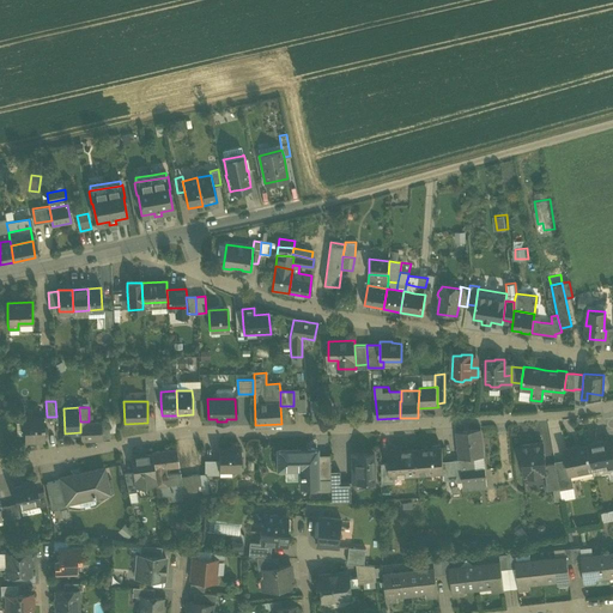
[(34,418),(28,418),(23,418),(24,441),(36,441),(36,437),(44,437),(43,418),(34,418)]
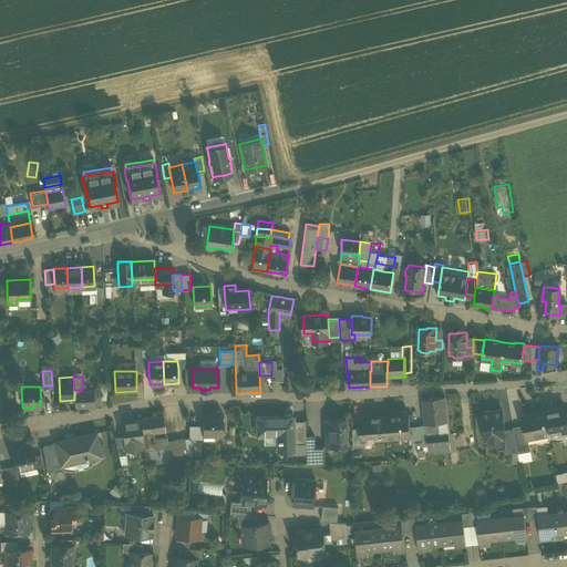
[(93,390),(85,390),(82,390),(74,390),(74,400),(74,408),(94,406),(93,394),(93,390)]
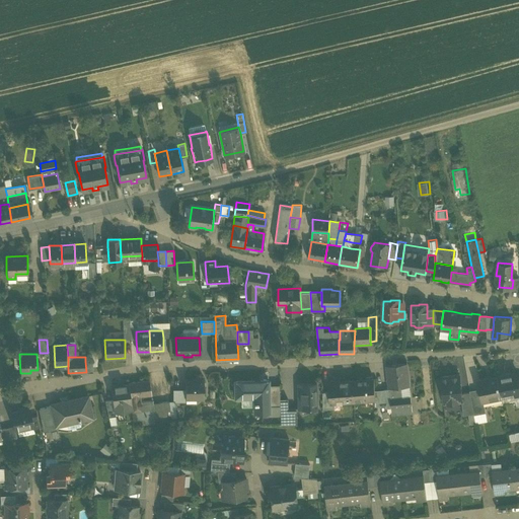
[(389,388),(409,386),(406,363),(386,366),(389,388)]
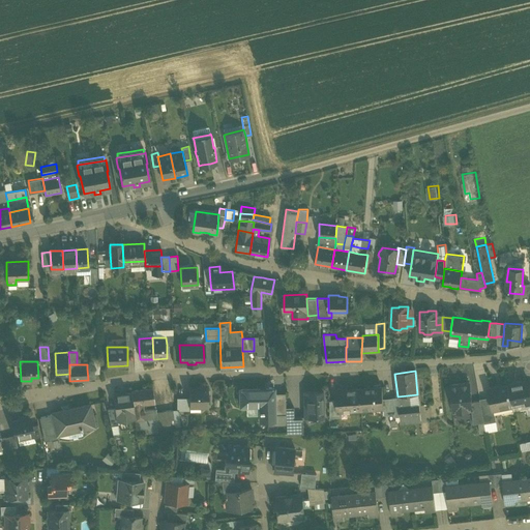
[(508,384),(508,386),(511,404),(524,402),(525,403),(529,402),(529,389),(528,380),(508,384)]
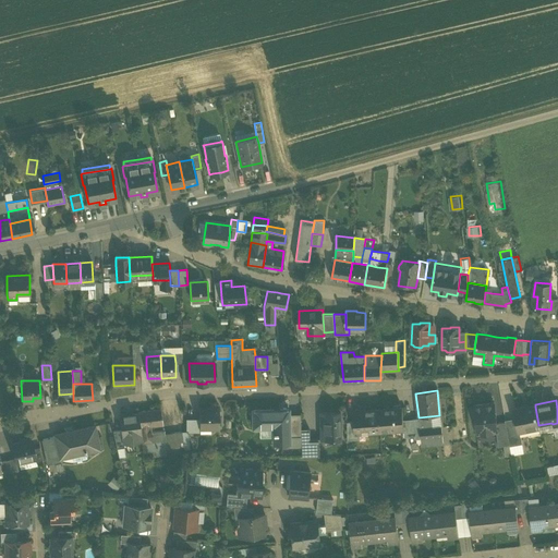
[(481,434),(481,435),(494,434),(494,433),(496,433),(497,432),(496,423),(494,403),(473,405),(476,435),(481,434)]
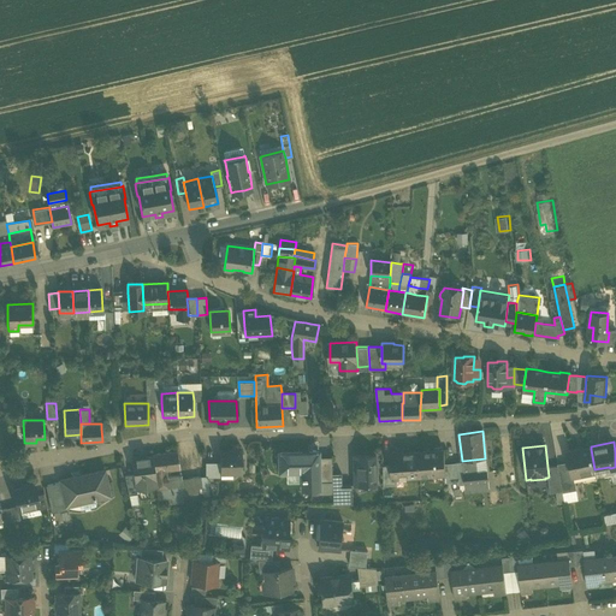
[(596,472),(594,469),(591,449),(580,451),(579,449),(568,451),(570,465),(573,475),(574,475),(596,472)]
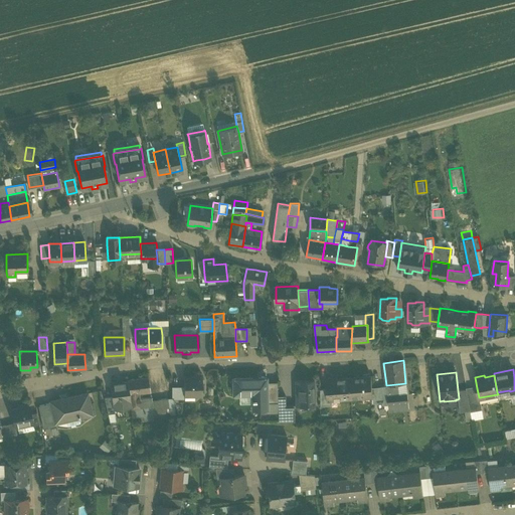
[(183,392),(184,392),(194,392),(194,394),(201,394),(201,376),(183,376),(183,386),(183,392)]
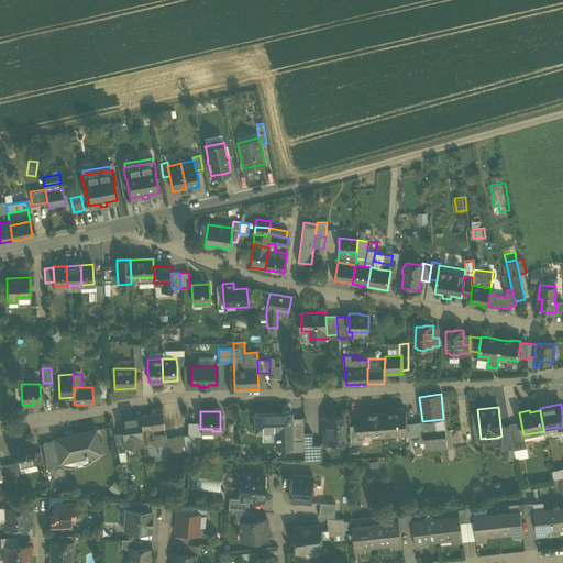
[(406,411),(383,412),(384,435),(395,434),(395,432),(406,431),(407,431),(407,423),(406,411)]
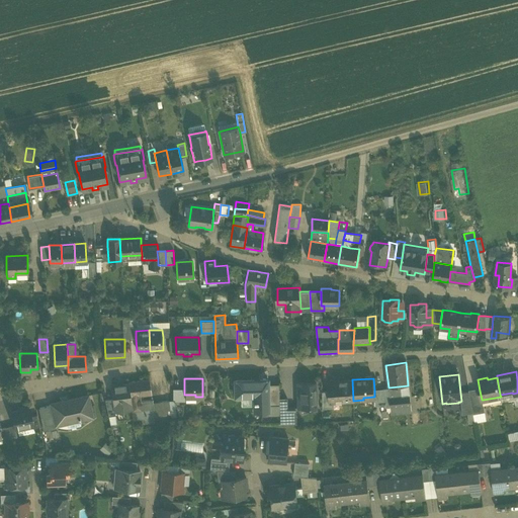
[(128,382),(128,383),(132,409),(133,419),(154,416),(152,403),(153,403),(152,400),(147,400),(148,404),(141,405),(140,396),(151,394),(149,379),(128,382)]
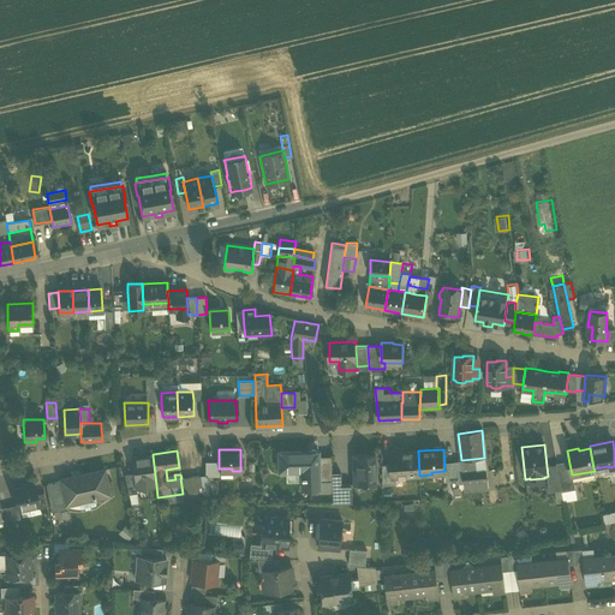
[(300,471),(302,489),(318,489),(318,482),(317,458),(317,451),(279,452),(279,471),(300,471)]
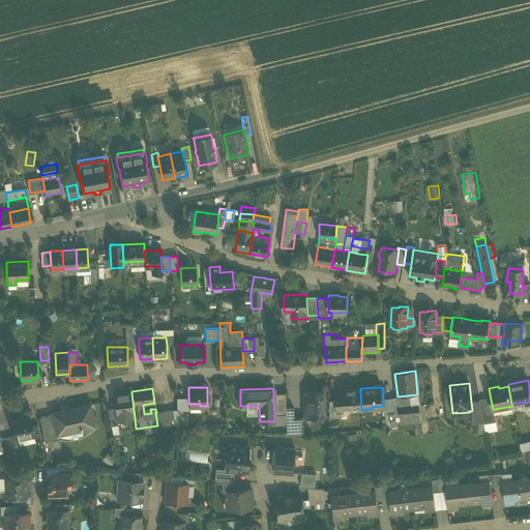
[(341,412),(361,410),(360,388),(348,389),(348,388),(335,389),(336,400),(337,412),(341,412)]
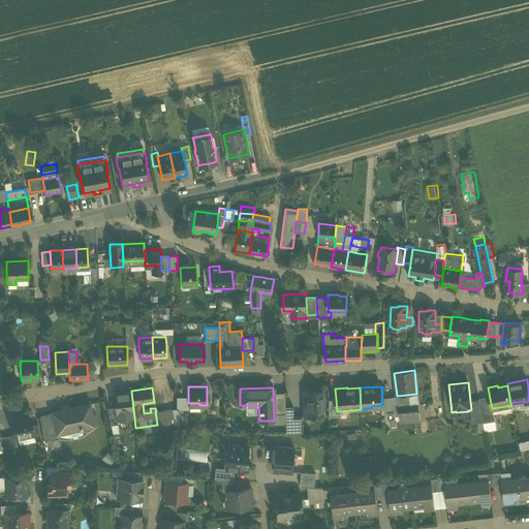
[(304,405),(304,416),(323,416),(322,391),(304,392),(304,401),(307,401),(307,405),(304,405)]
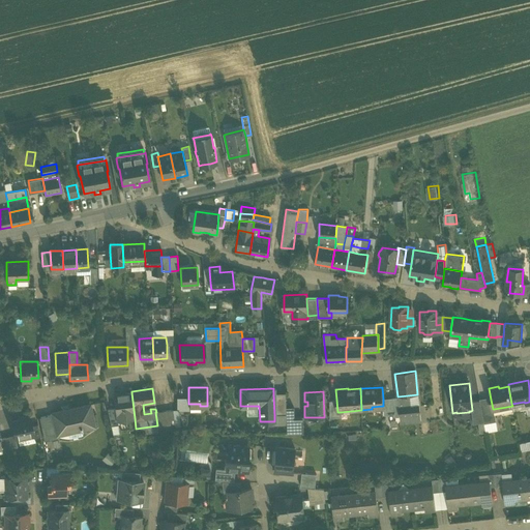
[(134,418),(135,418),(131,392),(113,394),(115,408),(116,420),(117,420),(118,420),(118,419),(134,417),(134,418)]
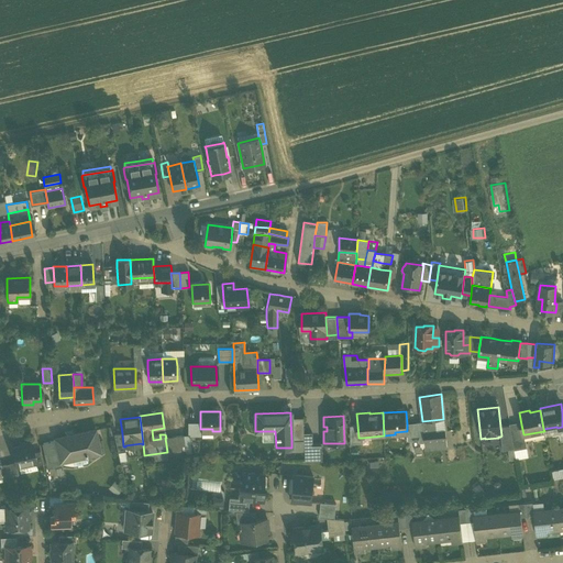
[(291,441),(304,441),(304,432),(302,419),(290,419),(291,441)]
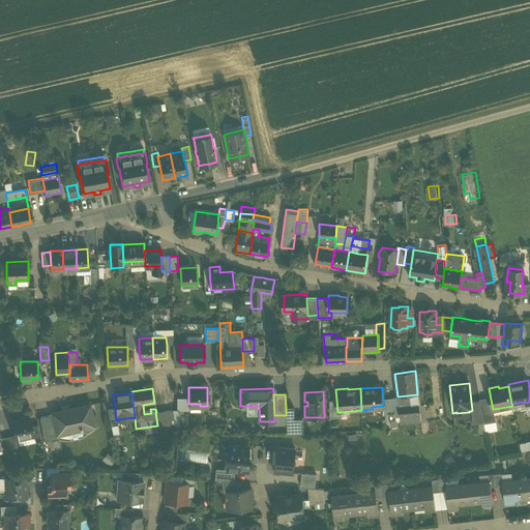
[(420,414),(417,394),(398,396),(398,398),(400,416),(420,414)]
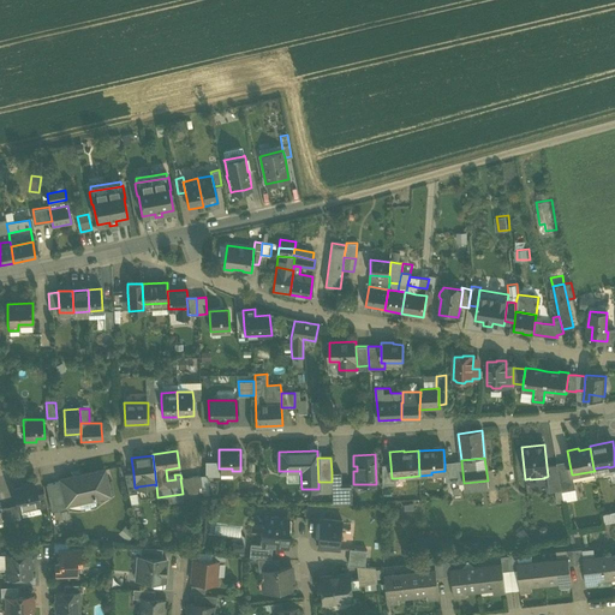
[(206,461),(206,476),(207,476),(220,476),(220,469),(219,469),(219,461),(206,461)]
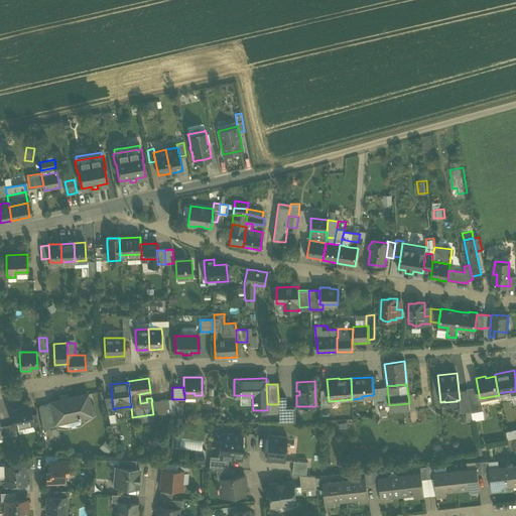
[(373,403),(382,403),(381,388),(373,388),(373,395),(372,395),(373,403)]
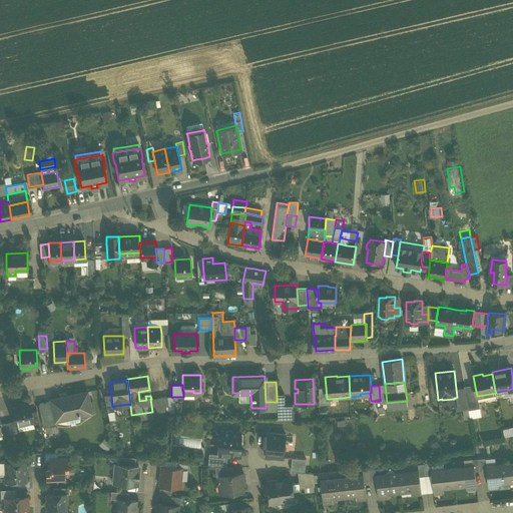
[(319,388),(319,405),(330,404),(330,399),(327,399),(326,387),(319,388)]
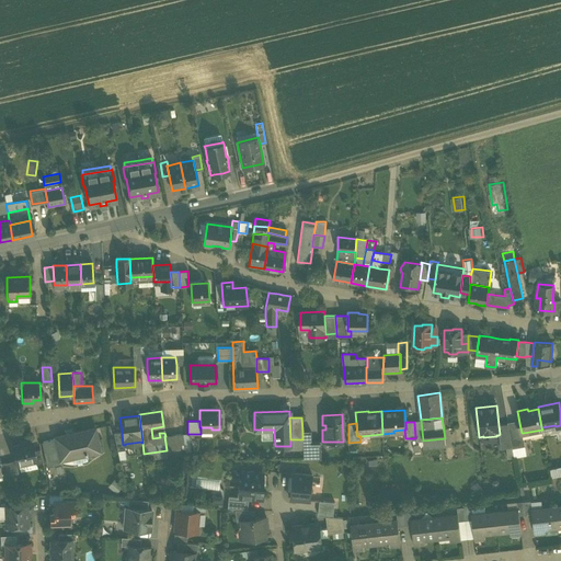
[(519,423),(508,425),(512,448),(525,445),(523,433),(522,433),(519,423)]
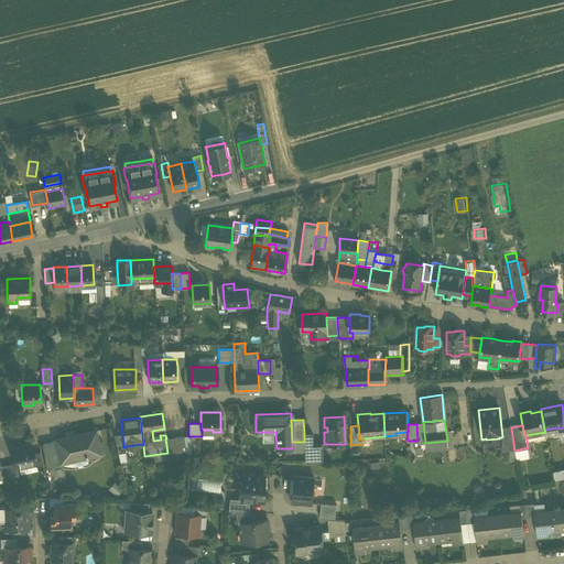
[(503,452),(514,451),(511,427),(501,427),(502,436),(501,437),(503,452)]
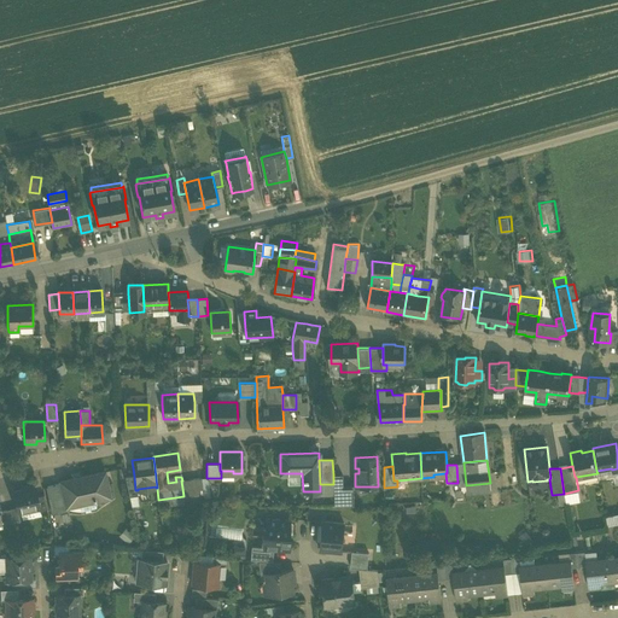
[(66,505),(79,502),(93,499),(93,501),(110,497),(104,471),(60,481),(60,483),(65,505),(66,505)]
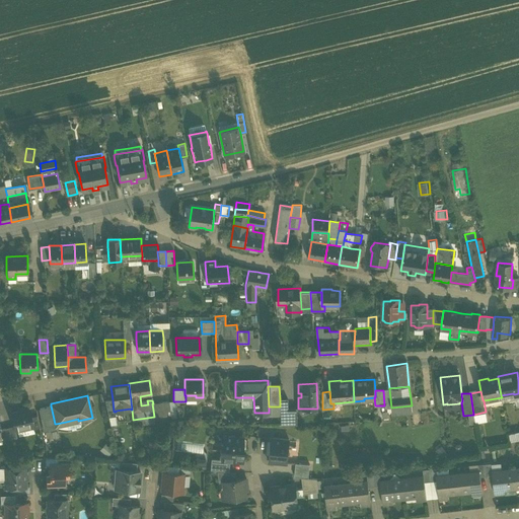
[(287,398),(280,398),(280,406),(280,418),(280,425),(296,424),(296,408),(288,408),(287,398)]
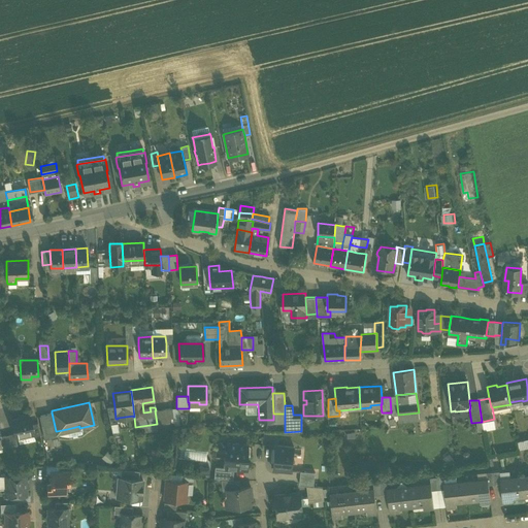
[(106,407),(110,424),(117,423),(117,419),(116,419),(114,406),(106,407)]
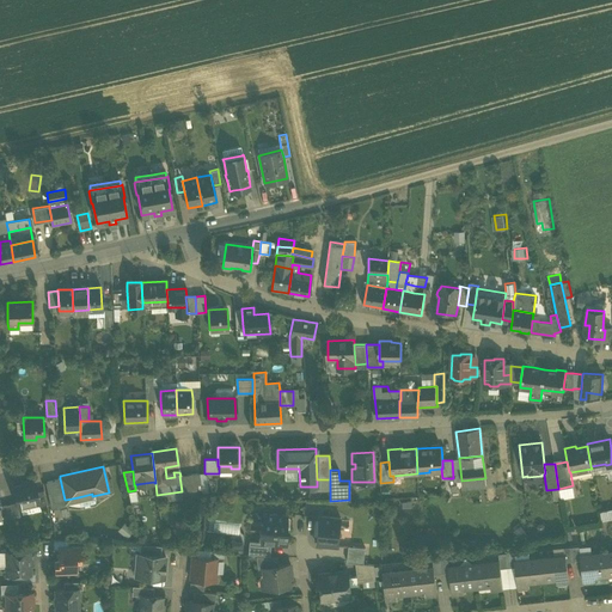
[(179,476),(182,491),(201,489),(199,473),(181,476),(179,476)]
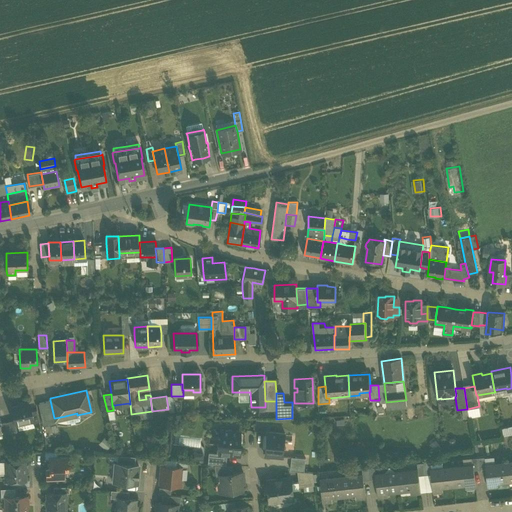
[(38,403),(43,426),(56,423),(55,418),(54,418),(50,400),(38,403)]
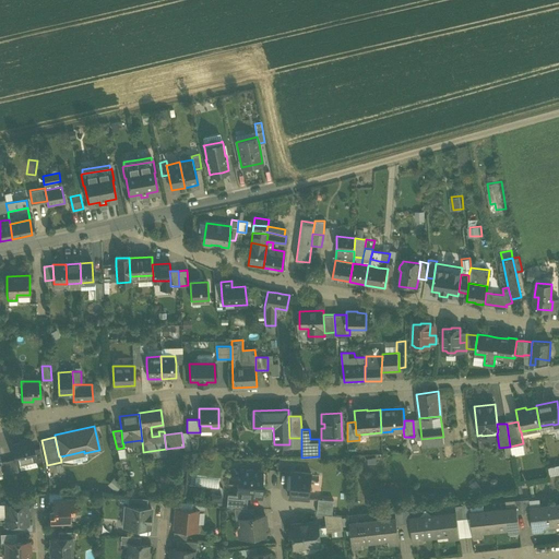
[(443,445),(443,437),(421,439),(423,447),(443,445)]
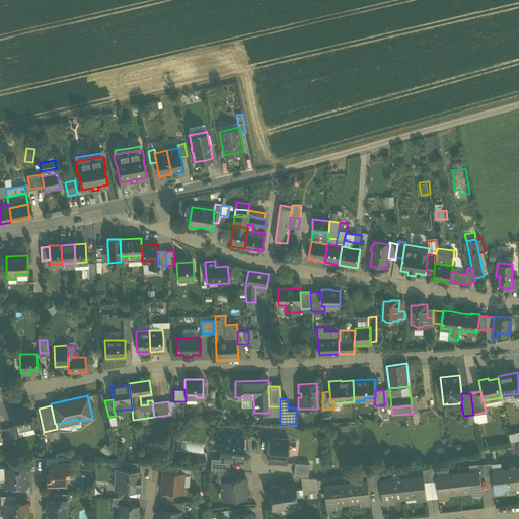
[(14,428),(15,428),(32,424),(30,417),(29,409),(11,412),(13,425),(14,428)]
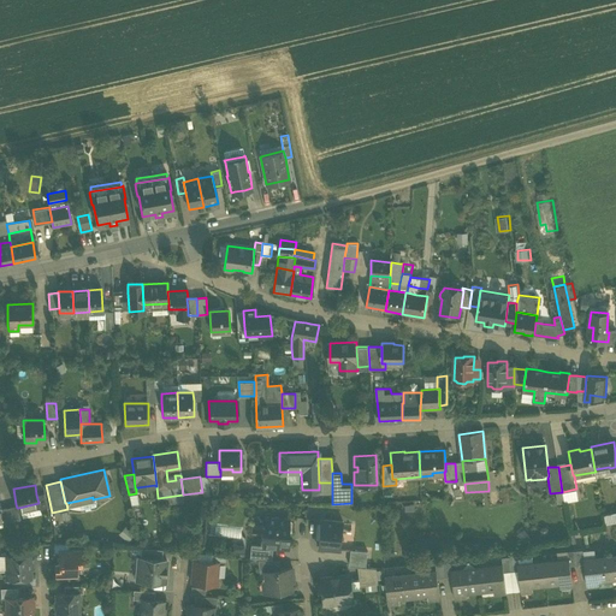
[(39,503),(41,513),(48,511),(43,492),(36,495),(39,503)]
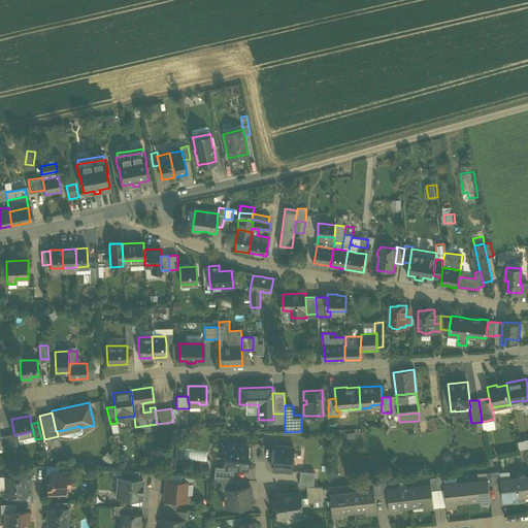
[(80,433),(79,428),(79,426),(67,429),(68,435),(80,433)]
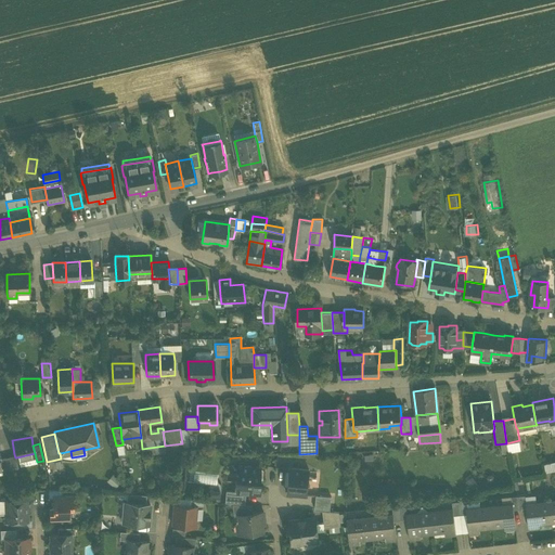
[(37,462),(35,453),(16,457),(16,462),(18,461),(20,466),(37,463),(37,462)]
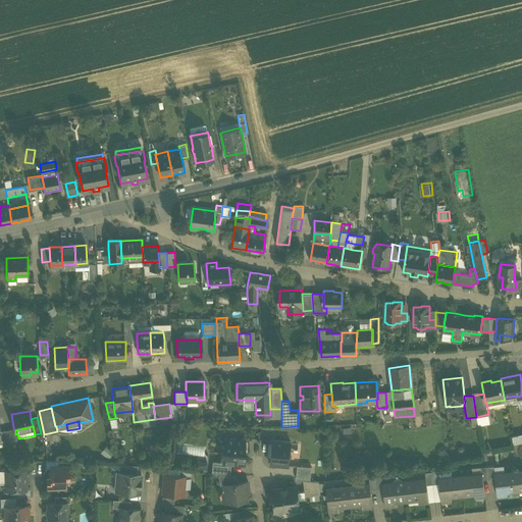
[(13,427),(6,429),(9,440),(17,439),(15,434),(15,430),(14,430),(13,427)]
